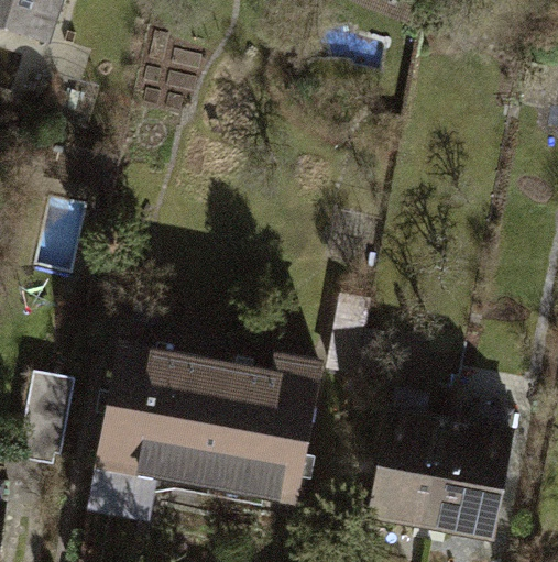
[(0,26),(62,47),(77,0),(0,0),(0,26)]
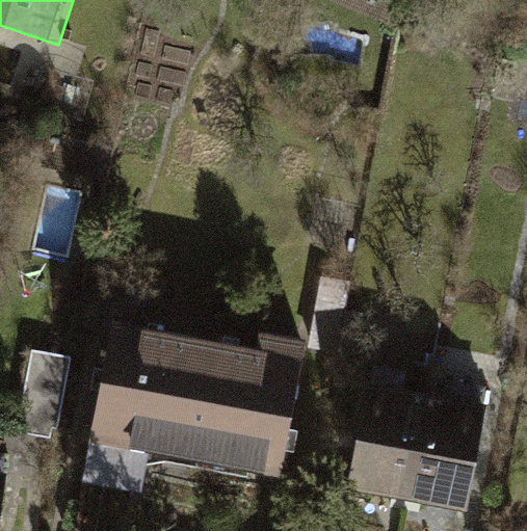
[(33,166),(105,185),(112,158),(40,139),(33,166)]
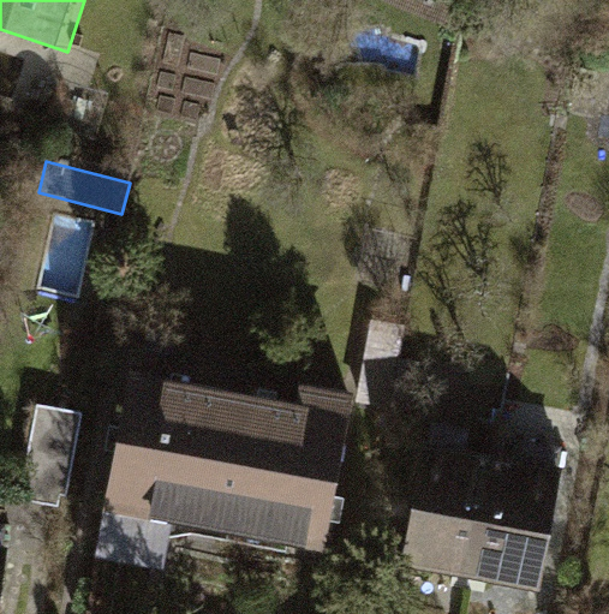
[(290,401),(121,370),(85,558),(163,572),(172,523),(322,552),(351,398),(292,387),(290,401)]
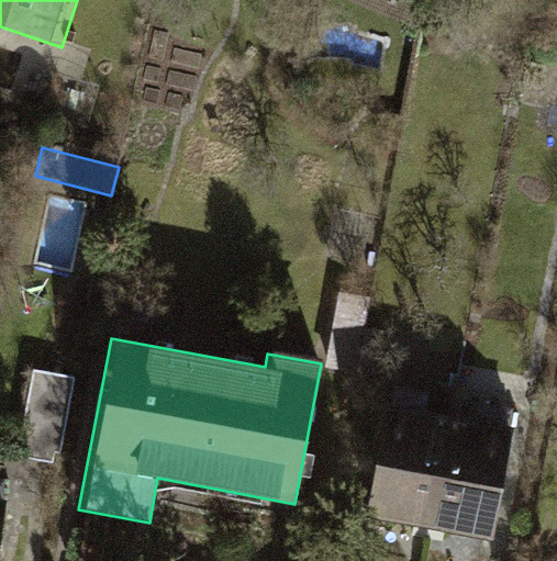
[(71,383),(34,377),(20,460),(57,466),(71,383)]
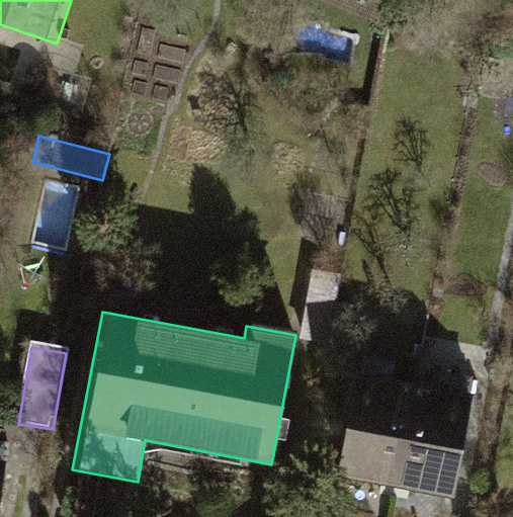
[(396,365),(359,358),(334,474),(393,487),(415,384),(393,379),(396,365)]
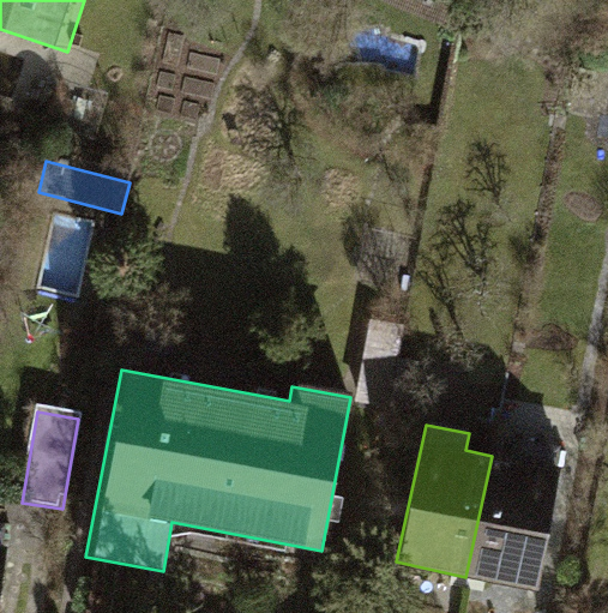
[(518,461),(492,456),(465,577),(536,592),(566,451),(522,442),(518,461)]
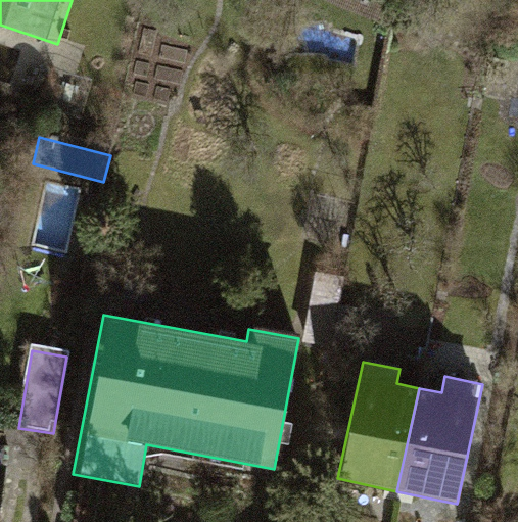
[(0,513),(8,452),(0,451),(0,513)]
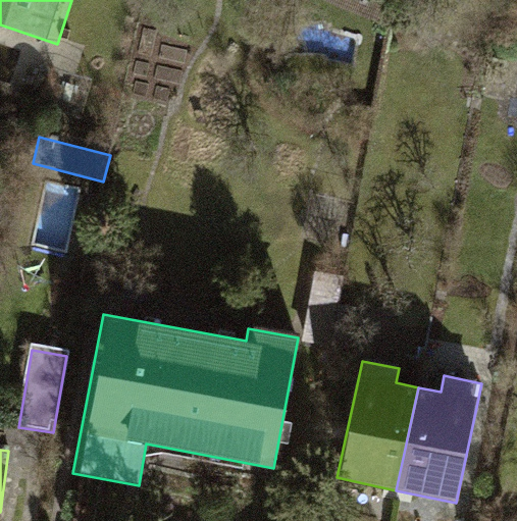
All buildings are outlined.
